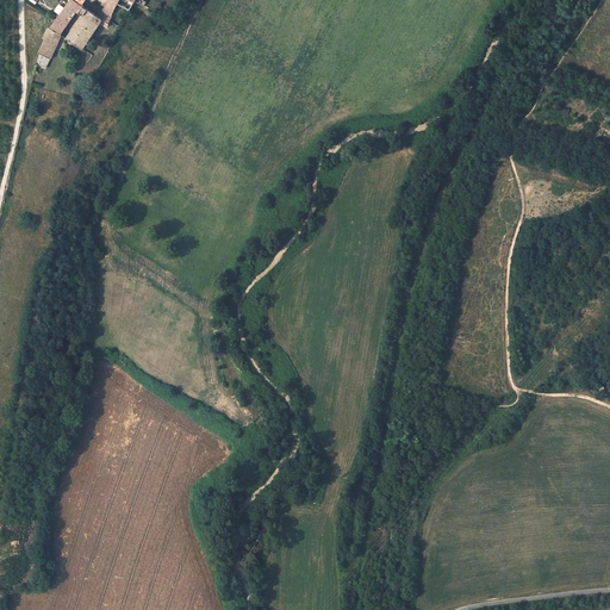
[(78,11),(79,12),(83,6),(82,5),(85,0),(69,0),(57,18),(67,25),(78,11)]
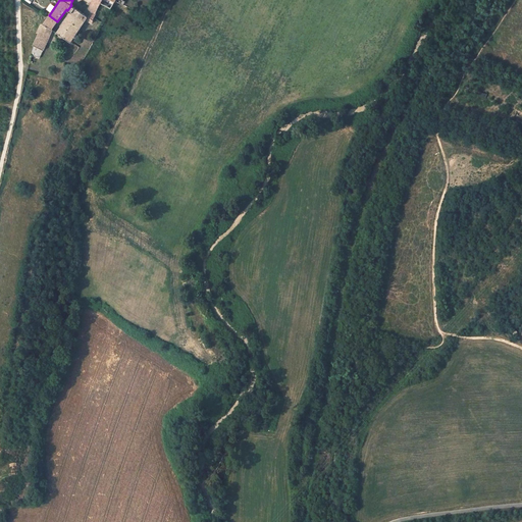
[(88,16),(93,20),(98,10),(101,3),(94,0),(86,14),(85,14),(88,16)]
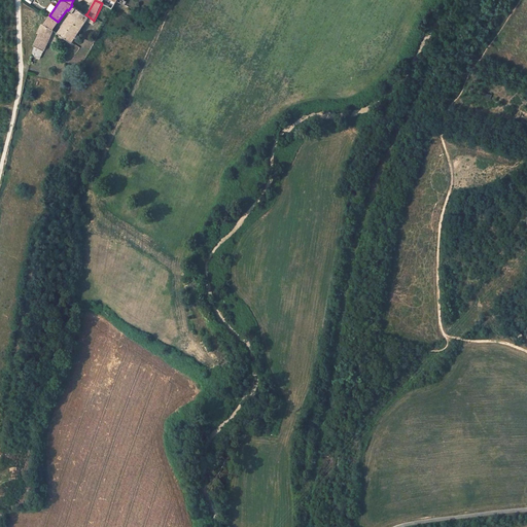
[(85,14),(86,14),(75,7),(72,5),(68,10),(72,13),(58,33),(69,41),(84,19),(86,20),(89,16),(85,14)]
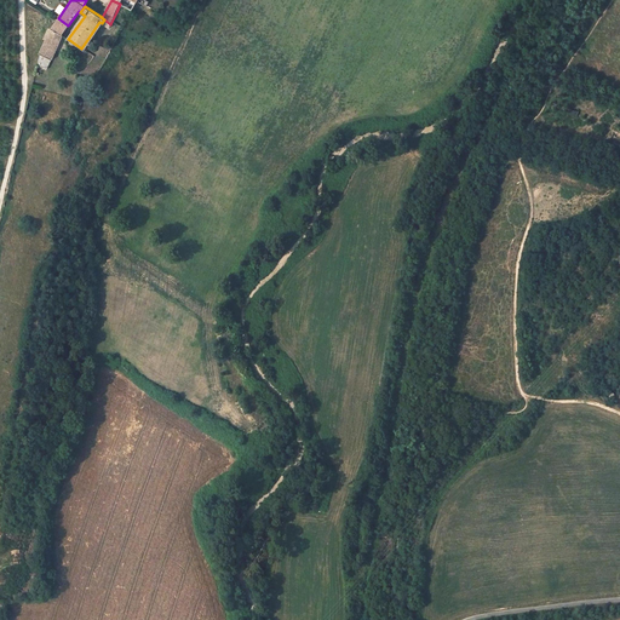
[(52,61),(62,36),(62,35),(68,26),(58,18),(51,29),(39,53),(40,53),(52,61)]
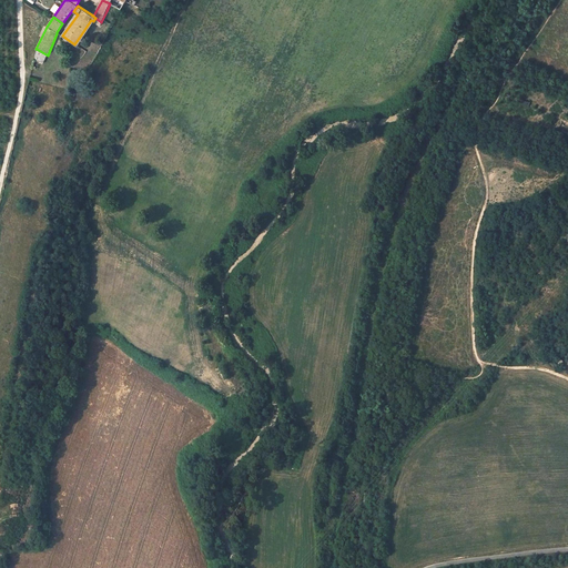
[(91,20),(74,44),(77,46),(93,21),(91,20)]
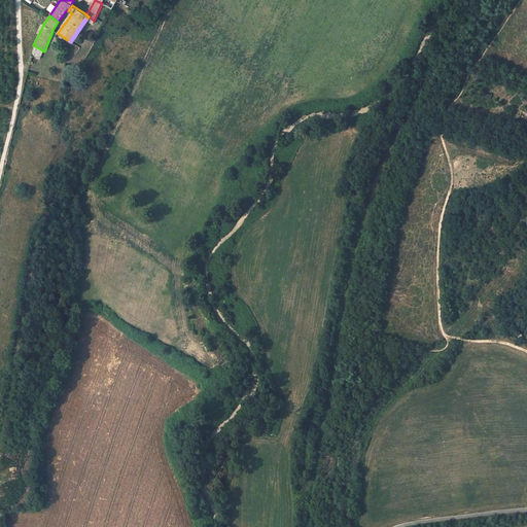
[(44,51),(34,45),(32,56),(40,59),(44,51)]
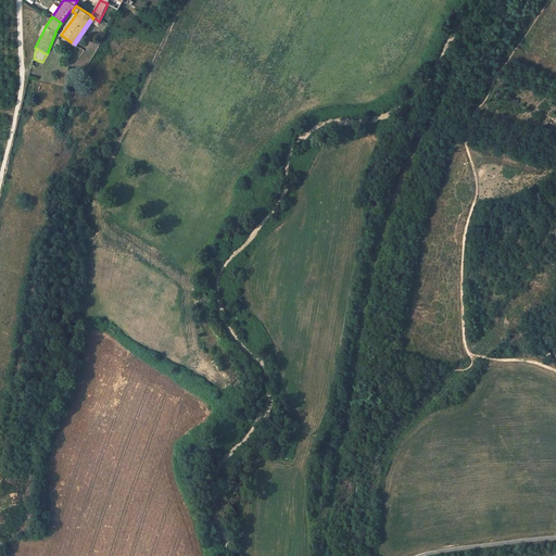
All buildings are outlined.
